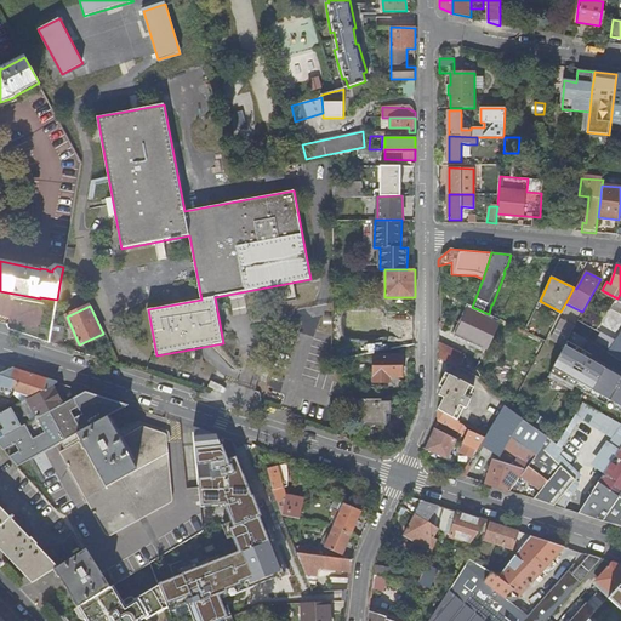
[(493,323),(468,311),(456,335),(482,347),(493,323)]
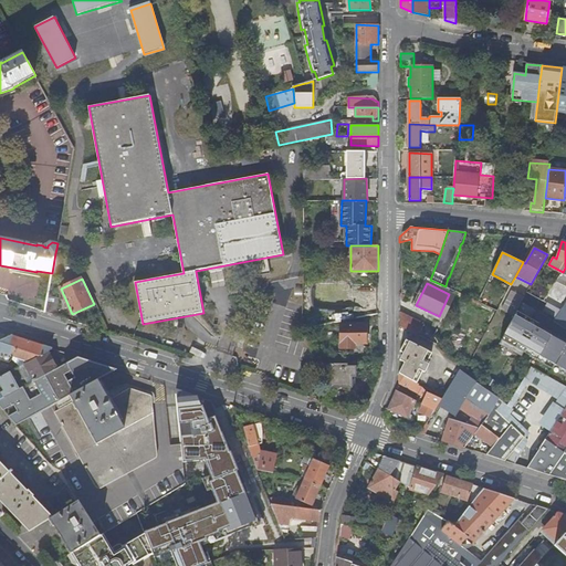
[(501,311),(513,317),(523,299),(511,292),(501,311)]
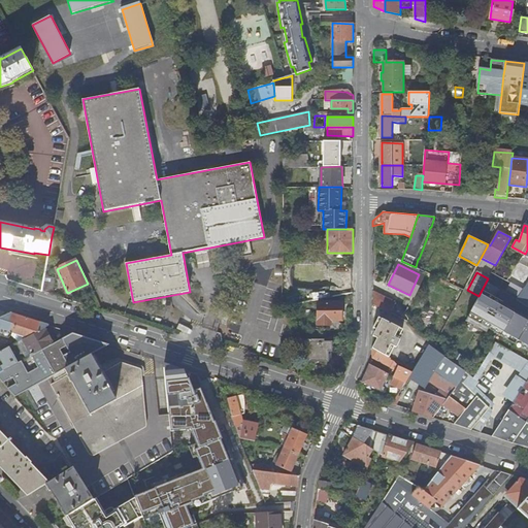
[(45,279),(43,291),(53,294),(55,282),(45,279)]
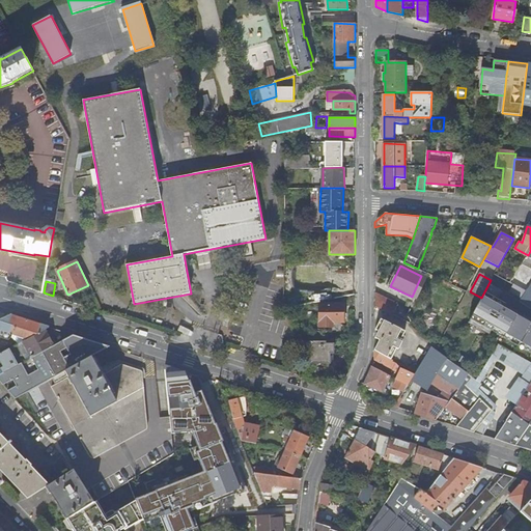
[(530,282),(526,290),(520,300),(523,303),(530,308),(530,282)]
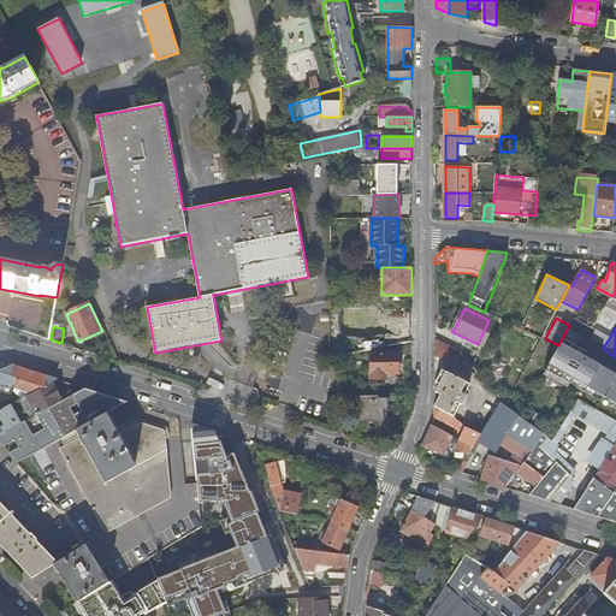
[(475,359),(434,339),(434,355),(474,374),(475,372),(472,366),(475,359)]
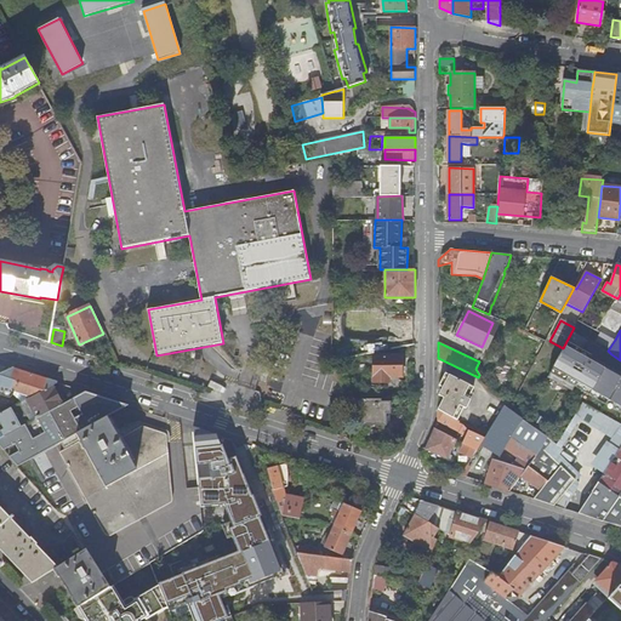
[(351,346),(336,349),(332,349),(336,360),(353,357),(351,346)]
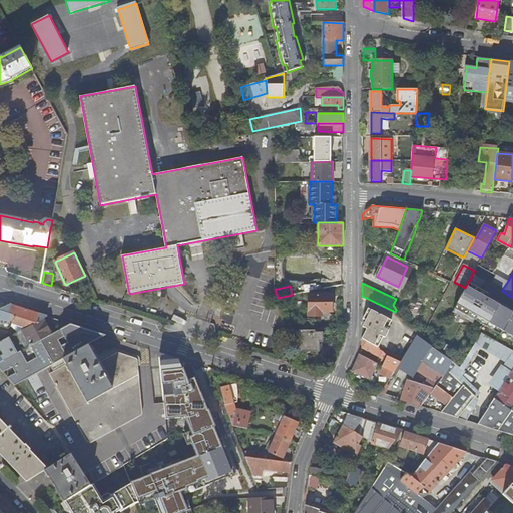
[(512,317),(465,288),(452,314),(512,350),(512,317)]
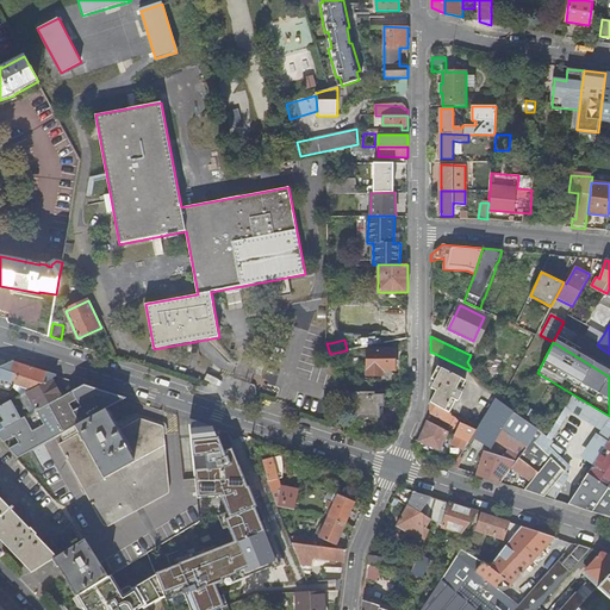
[(394,369),(394,350),(367,349),(368,374),(383,375),(383,369),(394,369)]
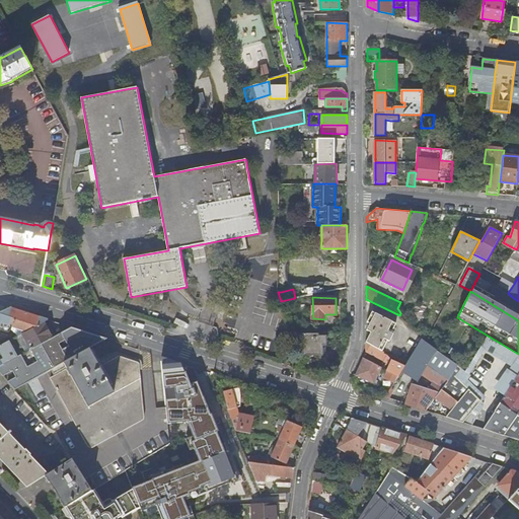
[(12,326),(26,332),(44,322),(49,320),(10,308),(0,311),(0,346),(8,343),(5,338),(0,340),(0,328),(8,331),(11,329),(11,328),(12,326)]
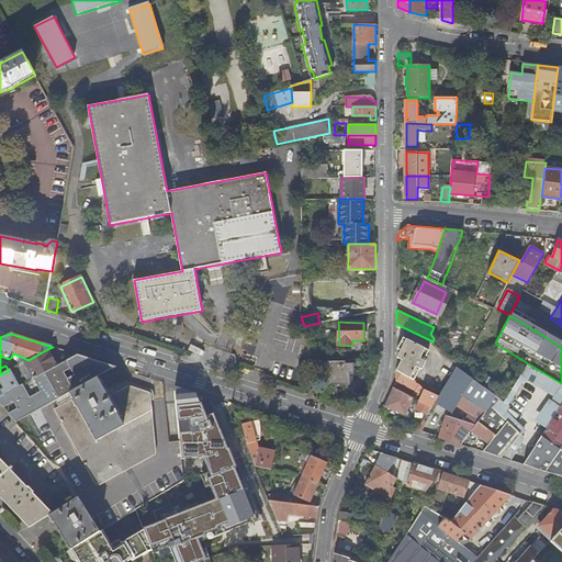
[(400,358),(396,369),(396,370),(413,379),(418,369),(419,369),(424,361),(423,361),(428,350),(403,338),(397,348),(401,350),(397,357),(400,358)]
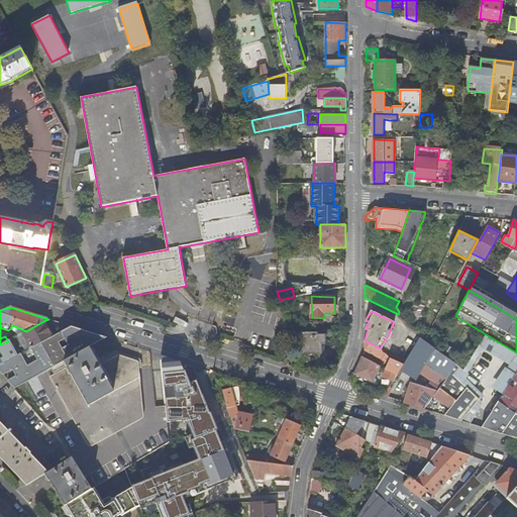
[(53,336),(43,321),(26,331),(19,334),(27,350),(53,336)]
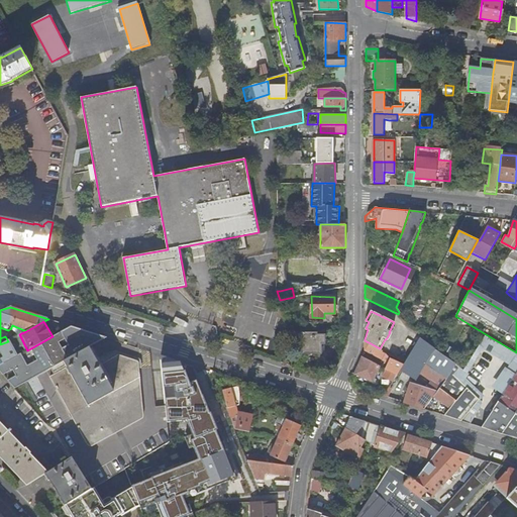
[(12,325),(11,327),(19,334),(26,331),(12,325)]
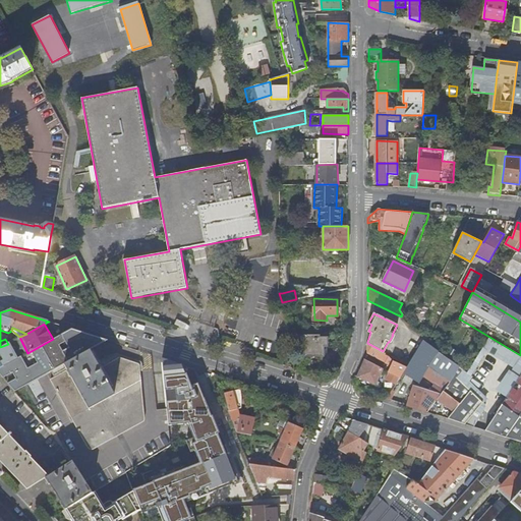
[(18,358),(32,382),(45,374),(91,349),(108,340),(72,329),(53,339),(27,353),(18,358)]
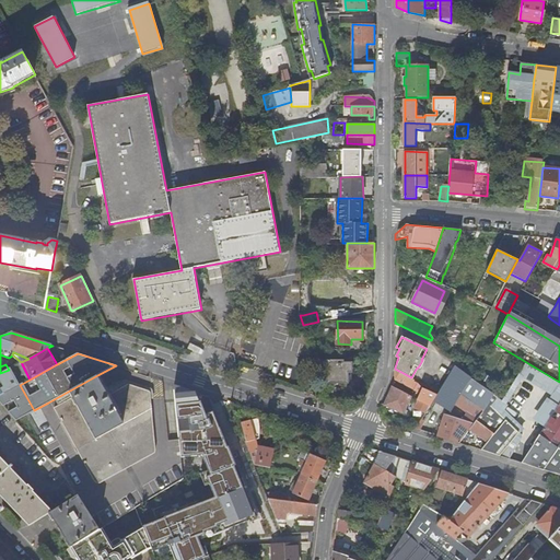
[(21,362),(12,354),(12,356),(9,358),(0,354),(0,366),(6,364),(9,370),(21,362)]
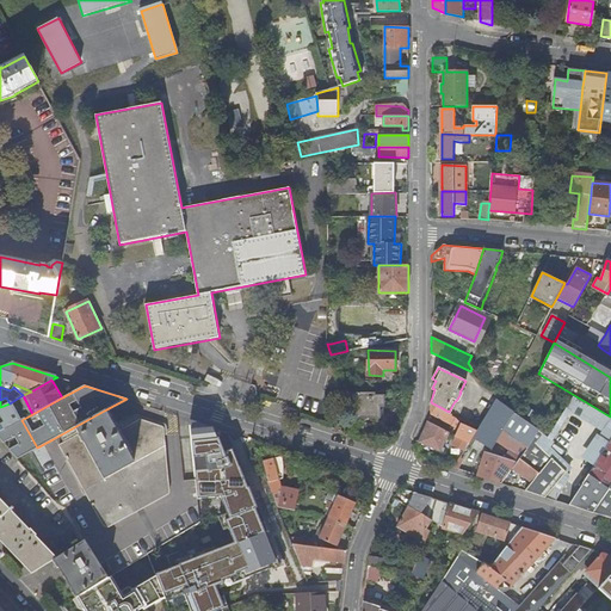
[(384,406),(384,393),(358,393),(358,417),(380,418),(380,406),(384,406)]
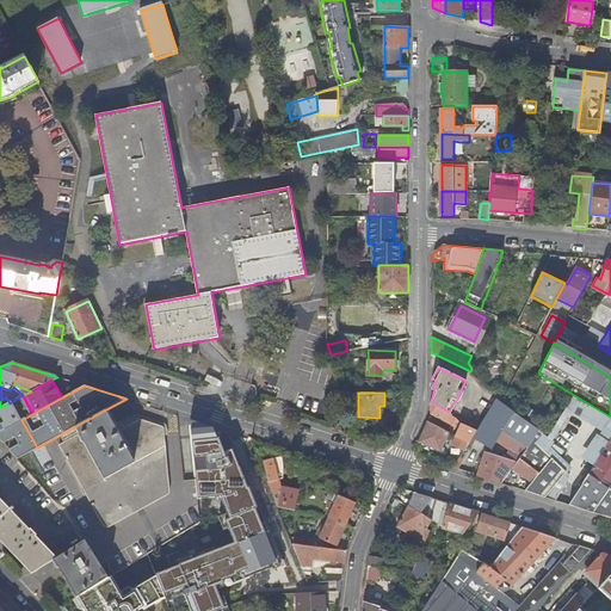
[(0,407),(0,431),(22,420),(32,414),(23,395),(10,403),(0,407)]
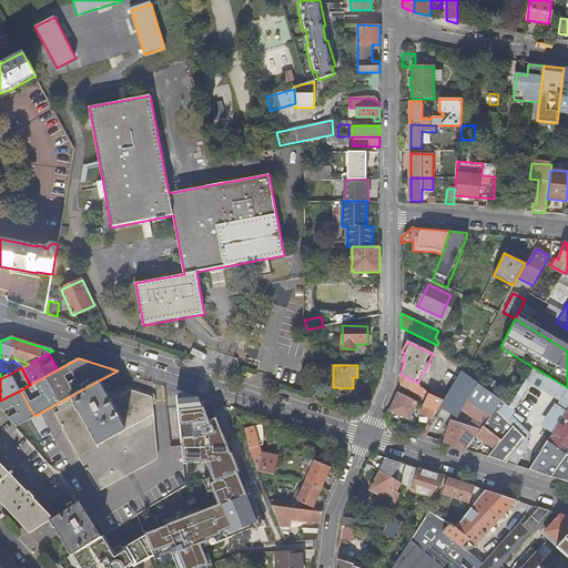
[(452,421),(445,443),(465,449),(475,436),(495,408),(496,407),(495,407),(500,401),(462,371),(443,402),(439,407),(456,417),(462,409),(472,417),(472,422),(475,425),(473,427),(452,421)]
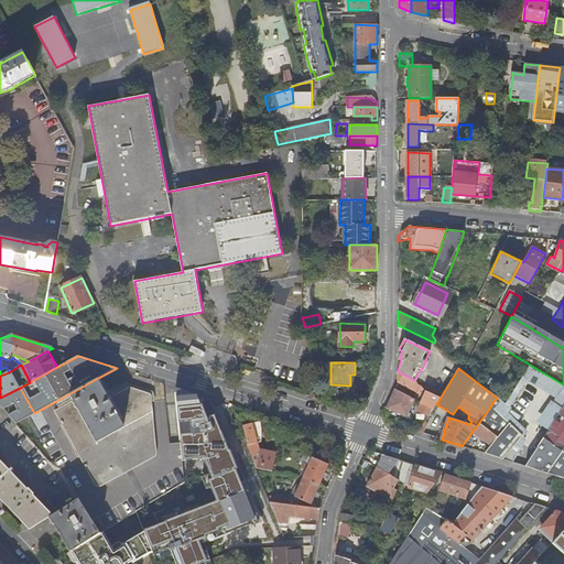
[(413,390),(418,382),(414,380),(398,371),(398,382),(413,390)]
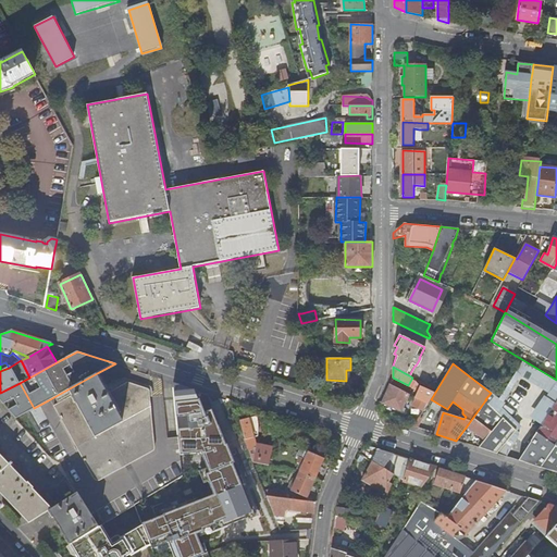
[(108,394),(97,373),(48,400),(91,479),(93,481),(94,482),(95,483),(97,483),(98,484),(99,484),(101,484),(102,483),(103,483),(155,455),(156,454),(157,453),(157,452),(157,450),(152,393),(152,392),(152,391),(151,390),(150,388),(149,388),(127,382),(108,394)]
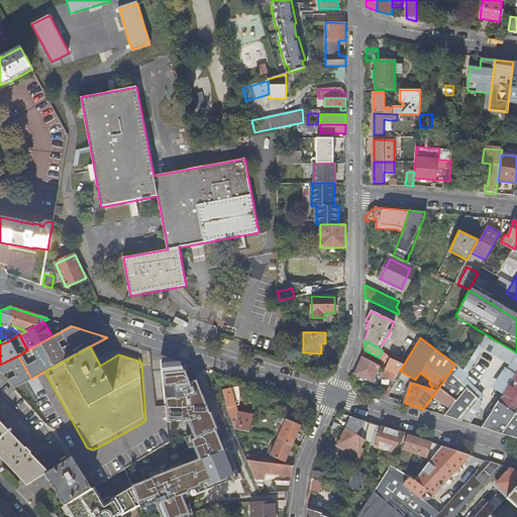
[(31,379),(18,355),(0,365),(0,370),(15,388),(31,379)]
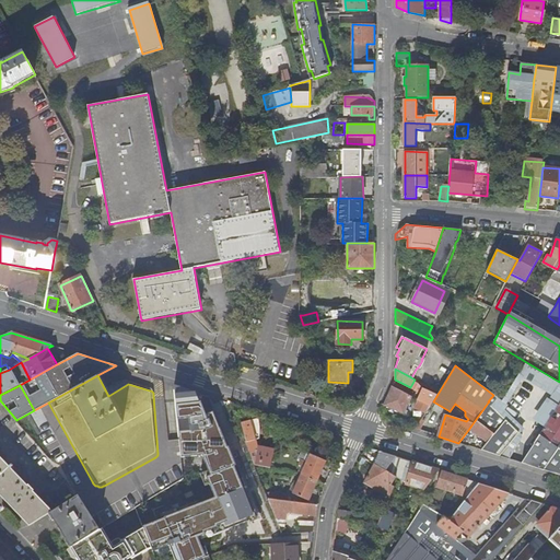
[(100,531),(71,547),(79,559),(139,559),(136,556),(151,546),(171,538),(178,559),(209,559),(202,538),(256,517),(219,417),(214,418),(212,412),(216,410),(210,397),(174,385),(182,457),(202,455),(211,475),(207,477),(214,498),(181,512),(178,508),(163,514),(164,517),(143,526),(143,527),(113,546),(102,528),(100,531)]
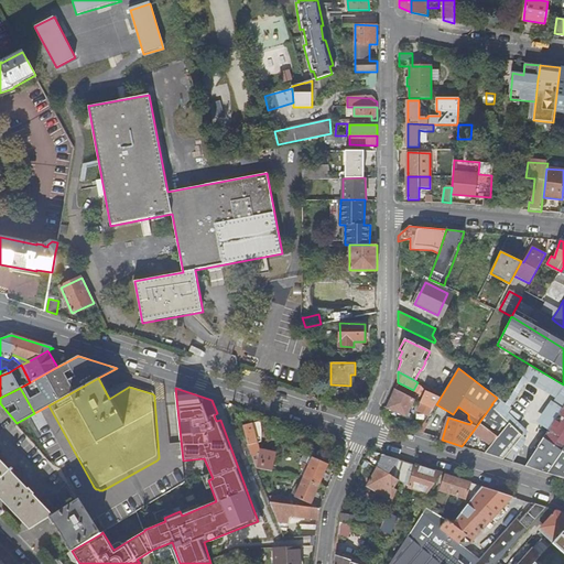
[(414,399),(394,389),(388,405),(407,416),(408,415),(409,416),(411,414),(408,413),(414,399)]
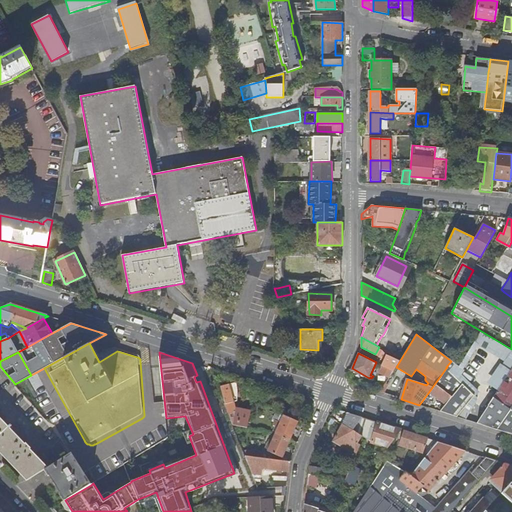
[(382,365),(393,371),(396,367),(399,362),(387,355),(382,365)]
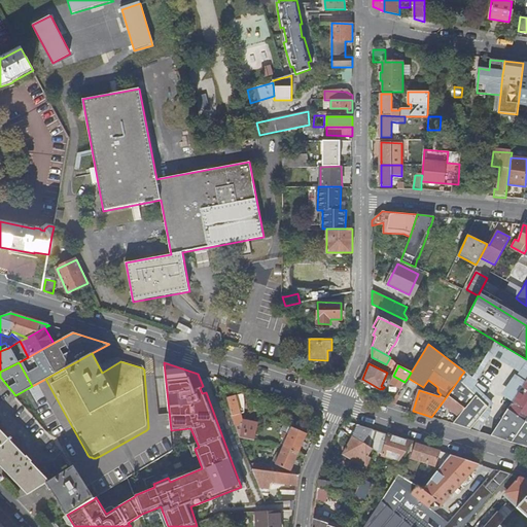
[(405,382),(393,376),(389,384),(400,389),(405,382)]
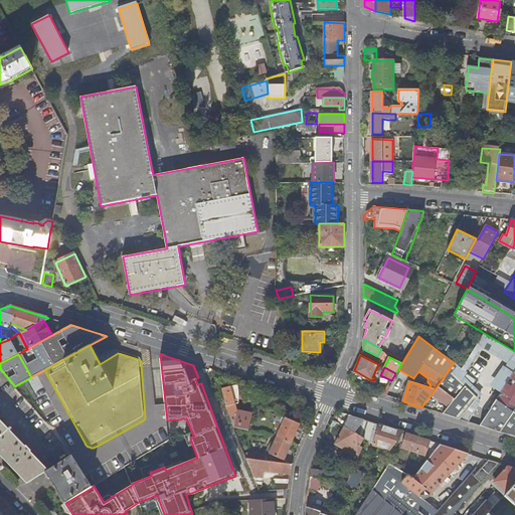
[(514,369),(479,425),(499,432),(508,418),(514,409),(514,369)]
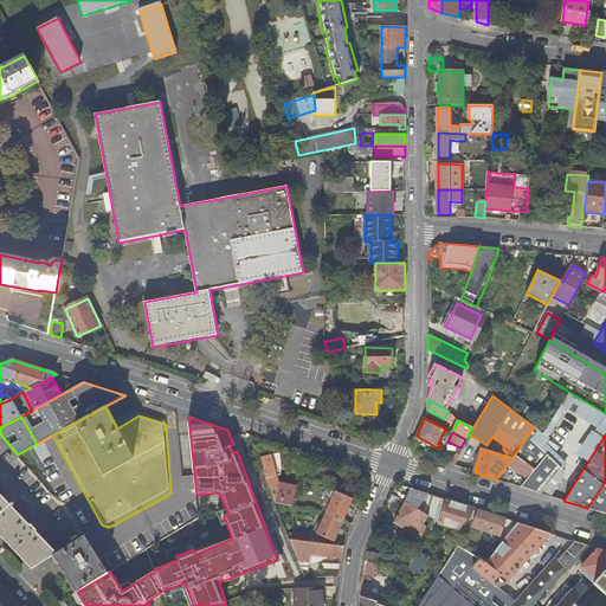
[(526,481),(521,487),(542,494),(549,484),(562,468),(533,439),(532,439),(528,436),(507,465),(526,481)]
